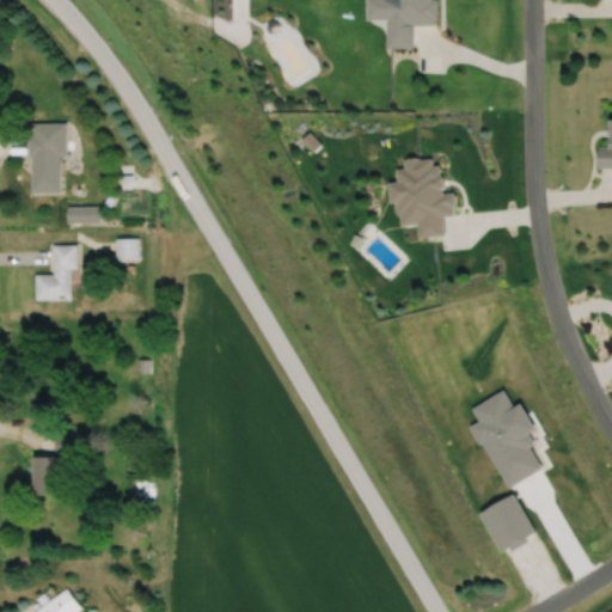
[(60,193),(60,122),(30,122),(31,193),(60,193)]
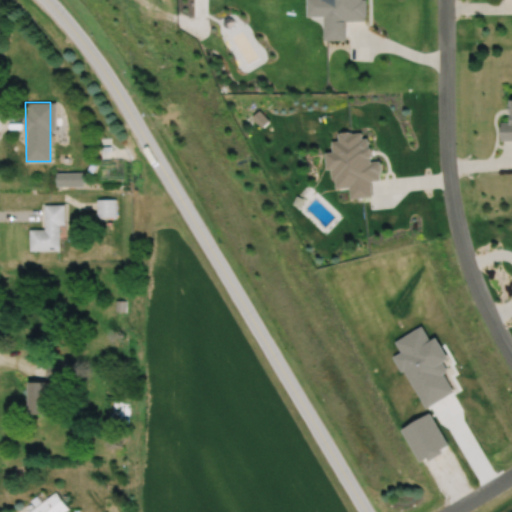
[(503,140),(511,140),(511,121),(503,121),(503,140)]
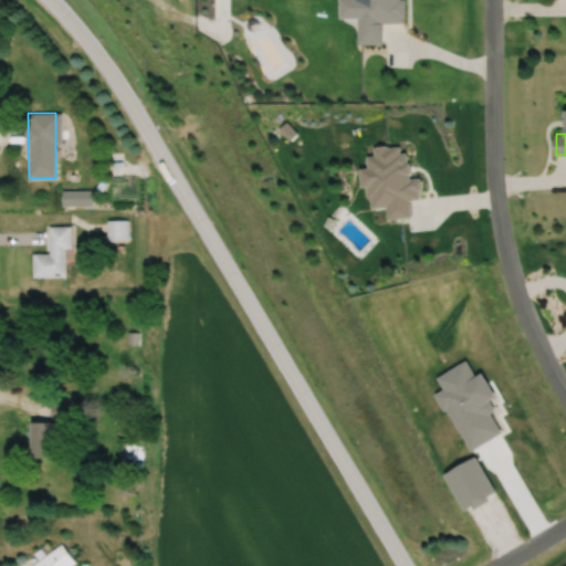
[(81,191),(63,191),(63,206),(81,206),(81,191)]
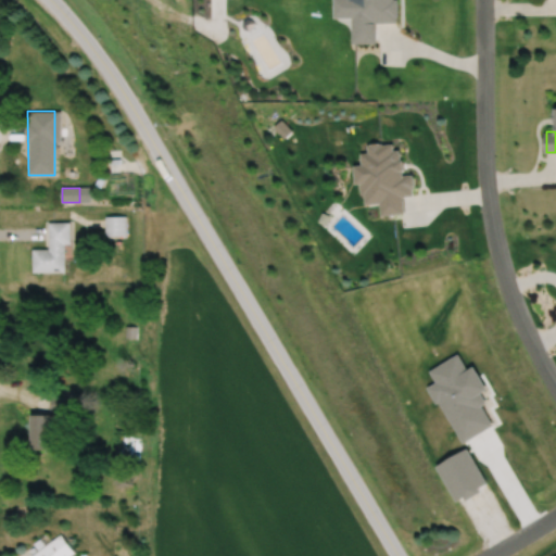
[(104,216),(104,237),(125,237),(125,216),(104,216)]
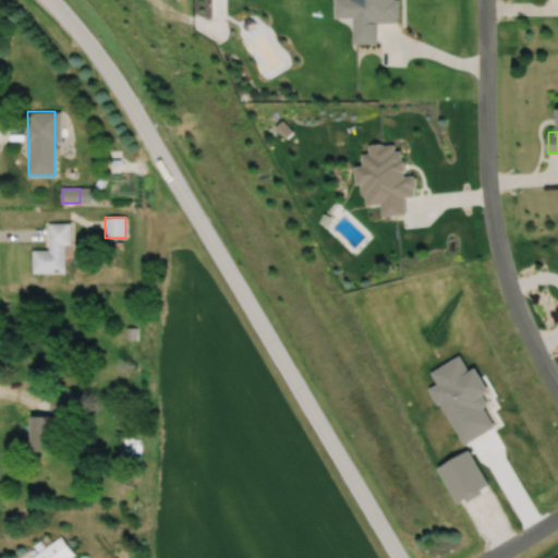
[(33,251),(33,274),(65,274),(64,246),(70,246),(70,223),(49,223),(49,250),(33,251)]
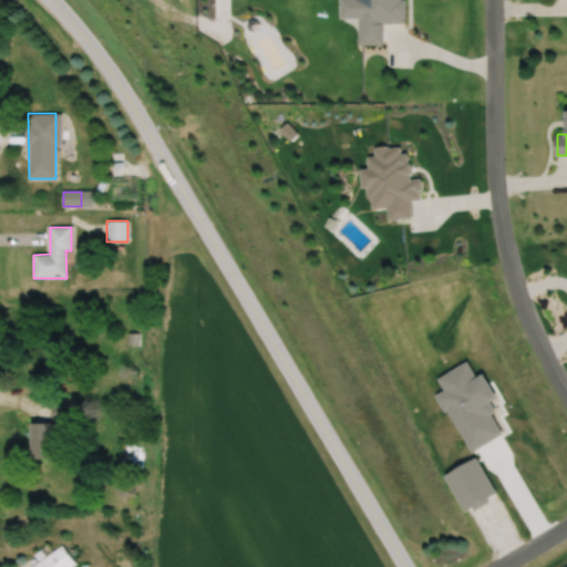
[(33,423),(33,459),(58,459),(58,422),(73,422),(73,402),(51,402),(51,423),(33,423)]
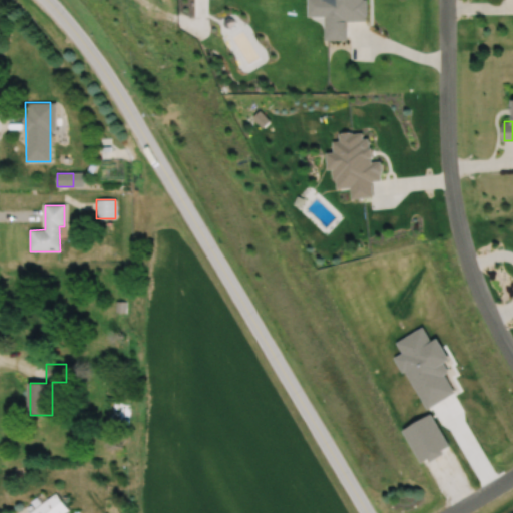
[(64,512),(68,510),(55,493),(29,512),(64,512)]
